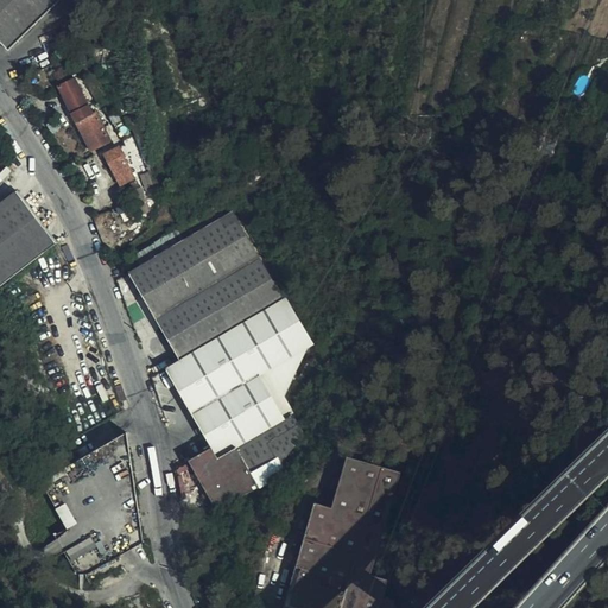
[(0,0),(0,42),(8,51),(59,0),(0,0)]
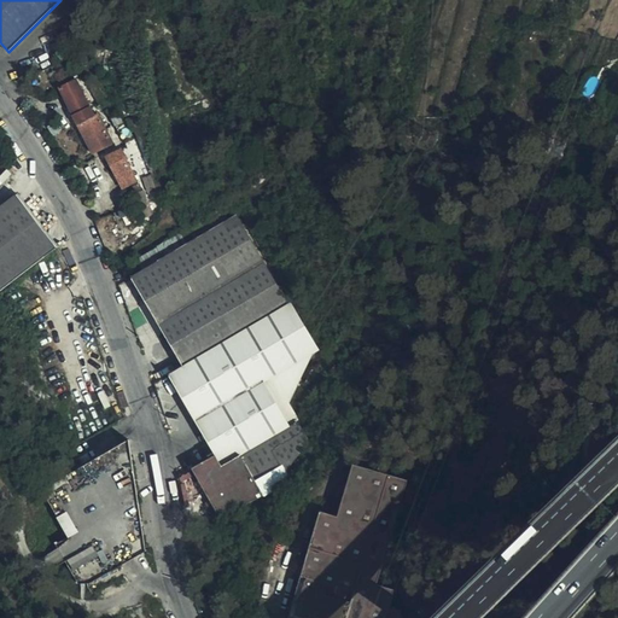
[(76,80),(59,89),(68,106),(93,155),(112,145),(98,116),(94,117),(76,80)]
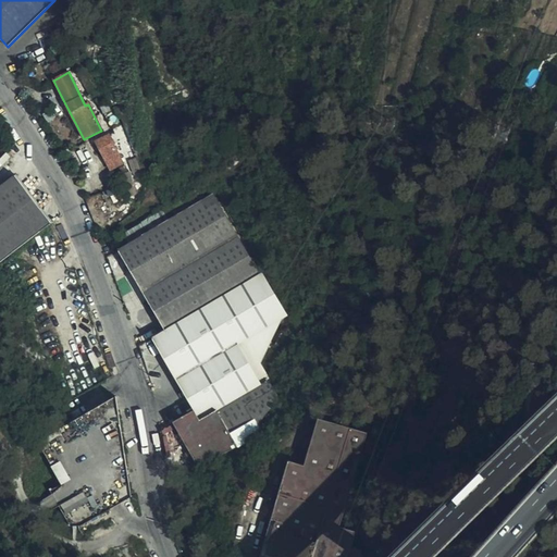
[(41,115),(47,124),(57,118),(52,110),(41,115)]
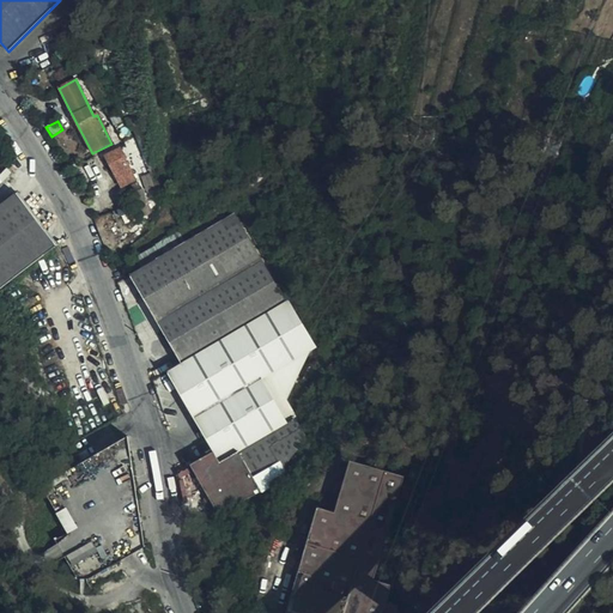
[(122,187),(135,181),(120,149),(107,156),(122,187)]
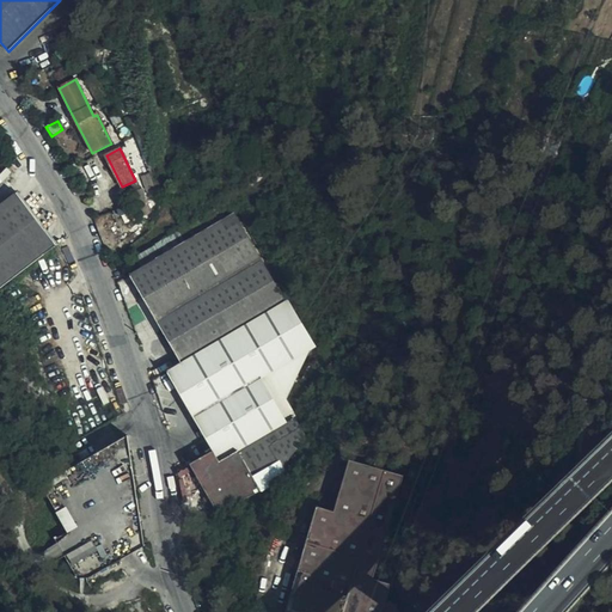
[(13,171),(7,166),(0,172),(0,187),(14,172),(13,171)]
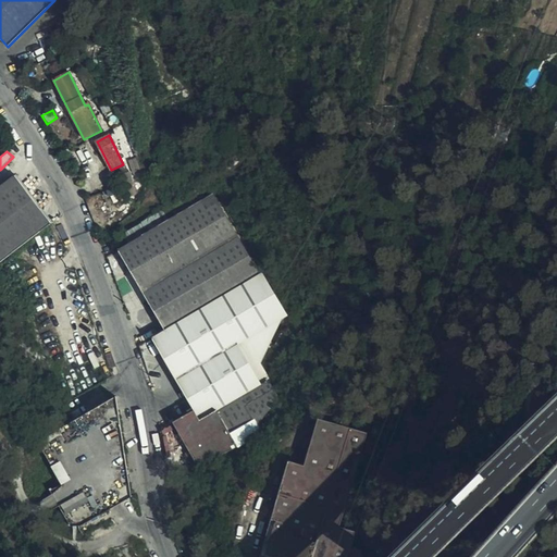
[(0,262),(51,223),(15,175),(0,186),(0,262)]
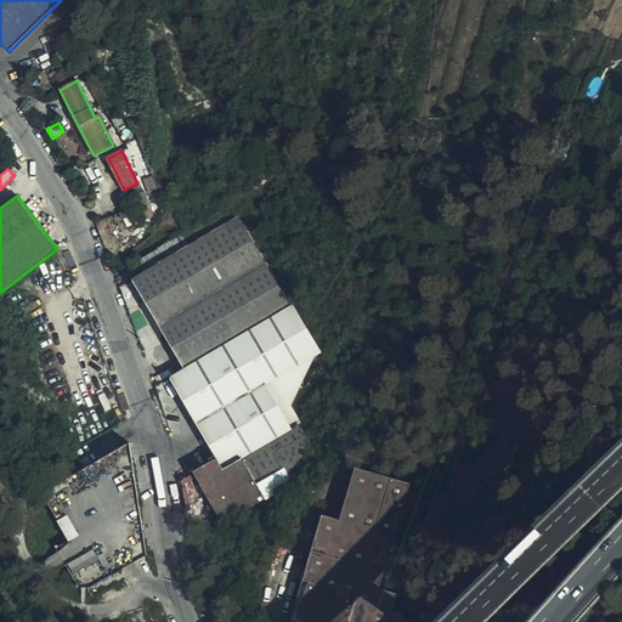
[(188,247),(145,272),(133,281),(182,368),(184,369),(237,341),(266,326),(293,312),(237,218),(188,247)]
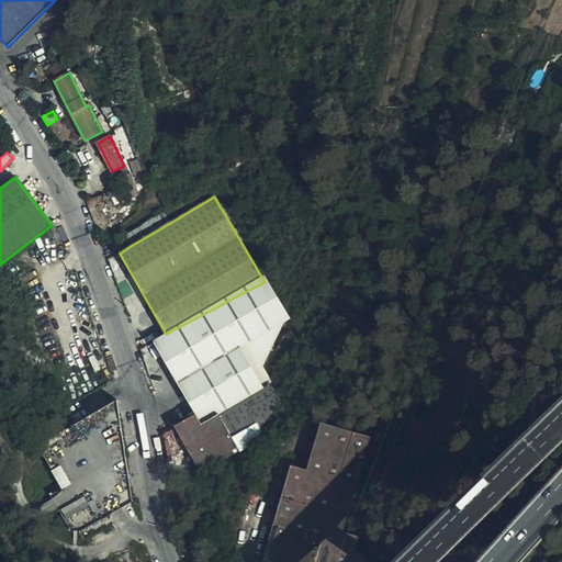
[(137,228),(125,236),(131,246),(170,223),(165,213),(137,228)]
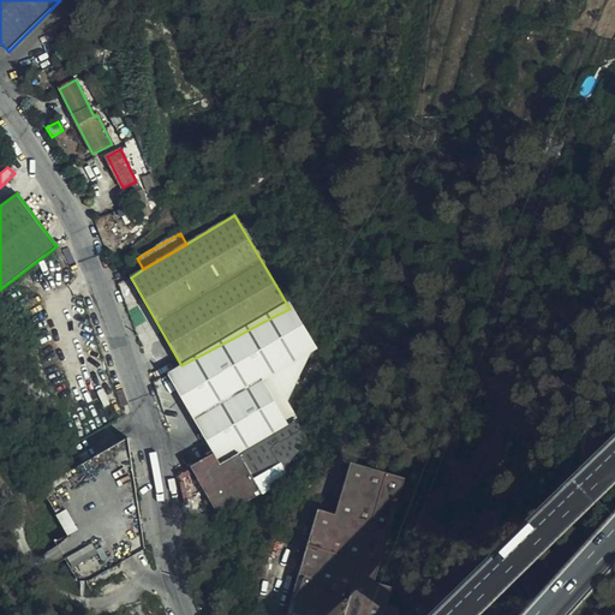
[(299,378),(263,322),(234,338),(181,365),(168,374),(214,454),(192,466),(219,514),(276,482),(294,453),(308,445),(286,405),(299,378)]
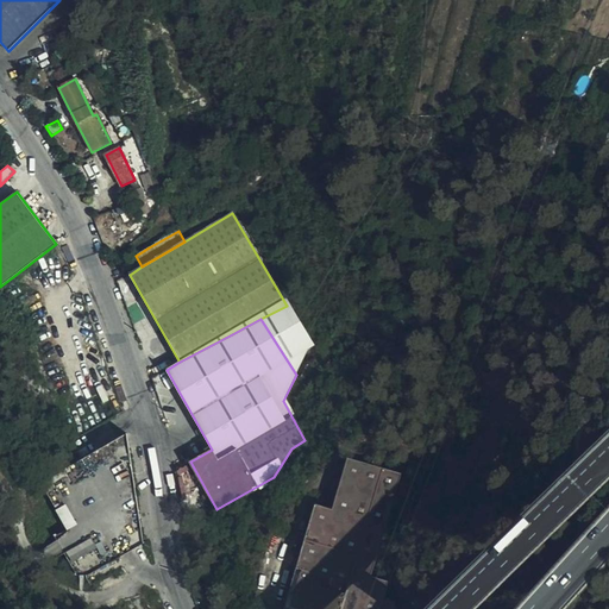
[(55,538),(77,575),(88,575),(143,544),(126,434),(42,483),(68,531),(55,538)]
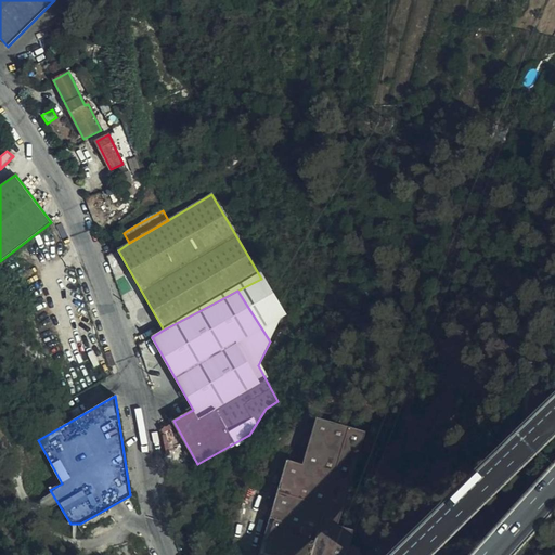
[(261,554),(360,554),(359,549),(348,546),(352,531),(351,530),(343,528),(337,526),(364,433),(318,418),(305,465),(288,460),(261,554)]
